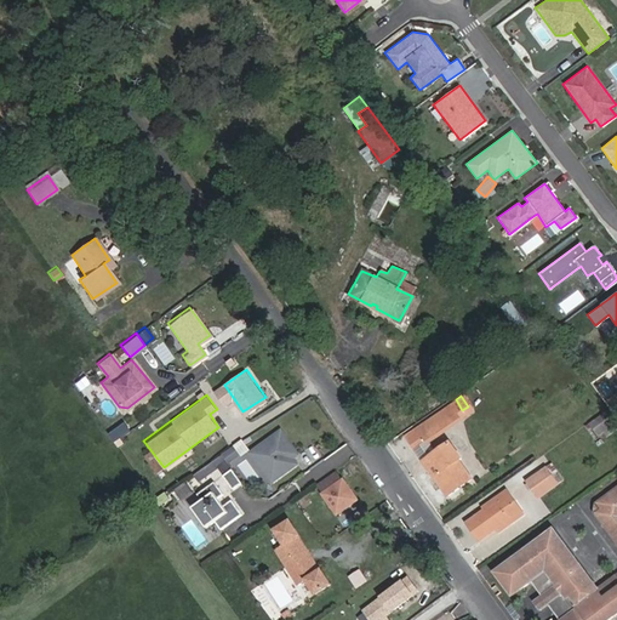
[(413,427),(422,441),(464,411),(462,410),(456,399),(413,427)]
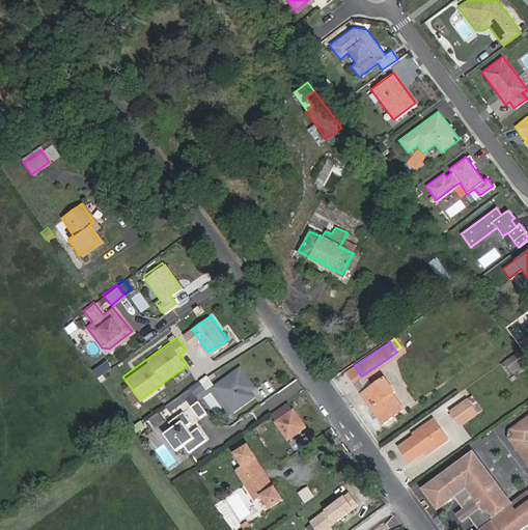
[(525,366),(513,352),(499,363),(501,365),(504,363),(509,369),(513,366),(518,371),(525,366)]
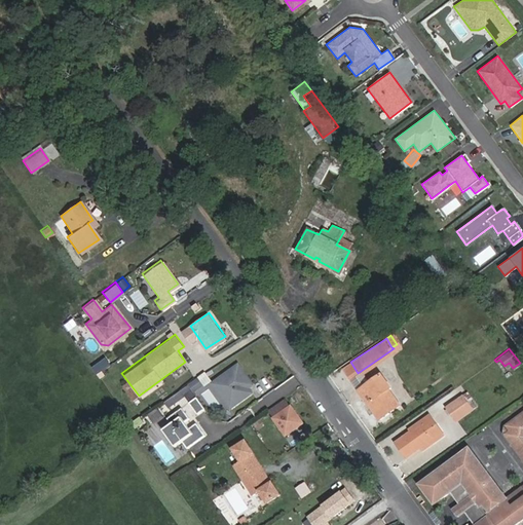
[(349,378),(358,373),(350,362),(342,368),(349,378)]
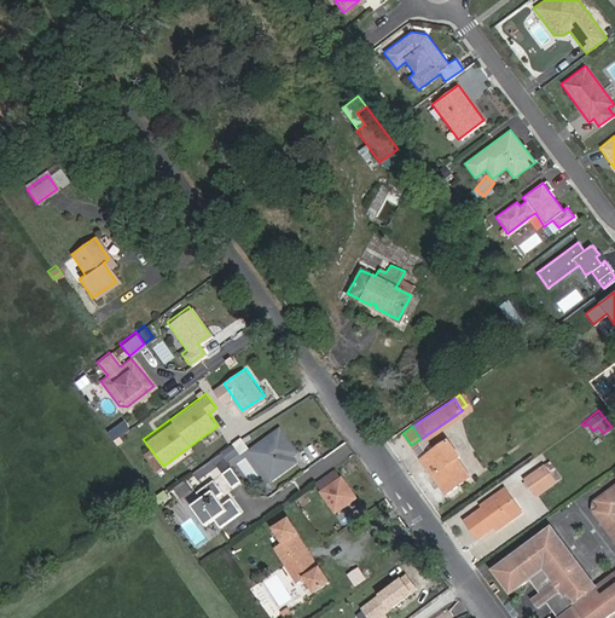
[(293,451),(277,427),(245,450),(267,479),(293,461),(288,455),(293,451)]
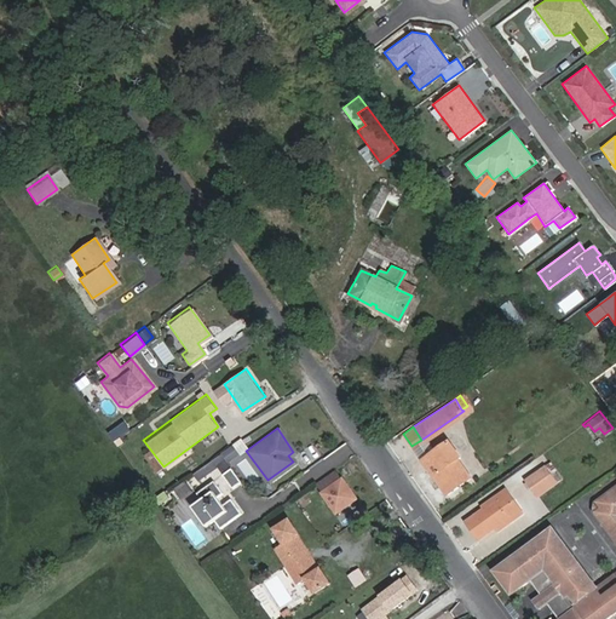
[(422,462),(443,492),(468,476),(454,457),(458,454),(447,440),(430,451),(432,456),(422,462)]
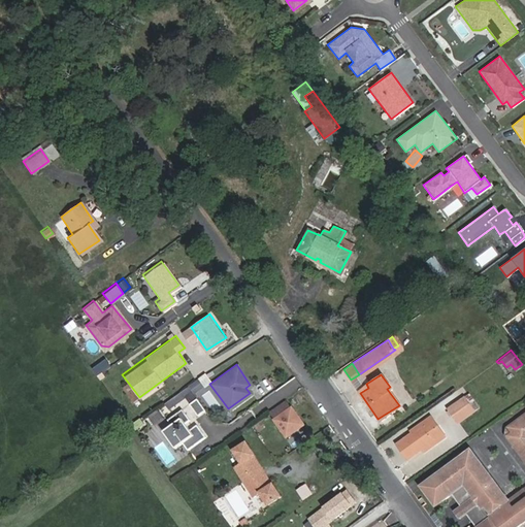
[(463,395),(472,408),(477,405),(467,392),(463,395)]
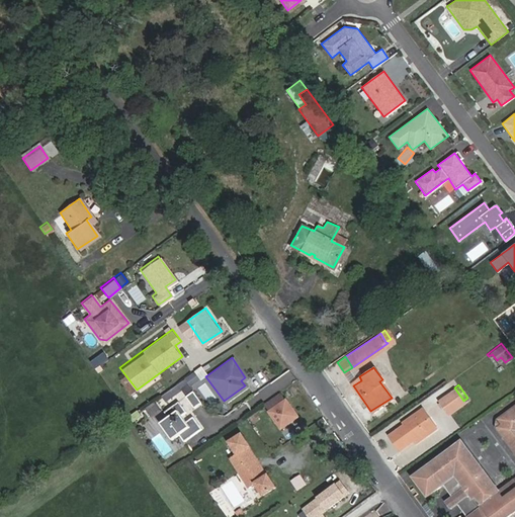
[(446,413),(463,401),(454,388),(437,400),(446,413)]
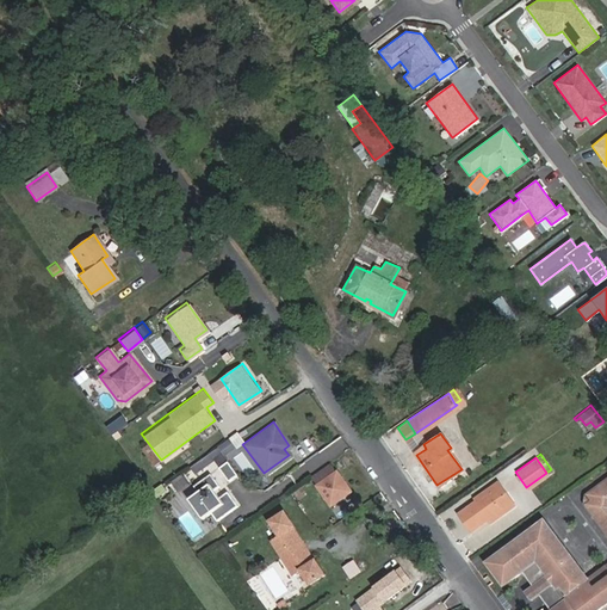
[(224,460),(216,467),(225,479),(234,473),(224,460)]
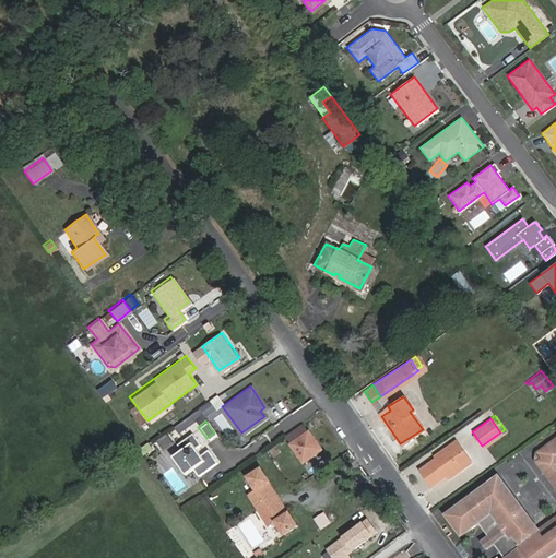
[(304,431),(298,424),(283,435),(288,442),(304,431)]
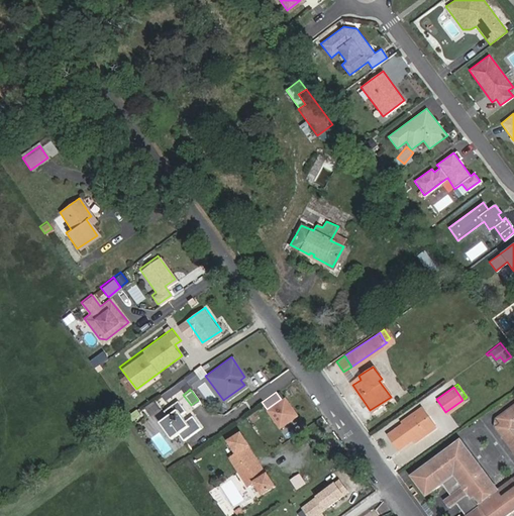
[(267,409),(266,410),(277,426),(294,414),(282,398),(281,399),(267,409)]
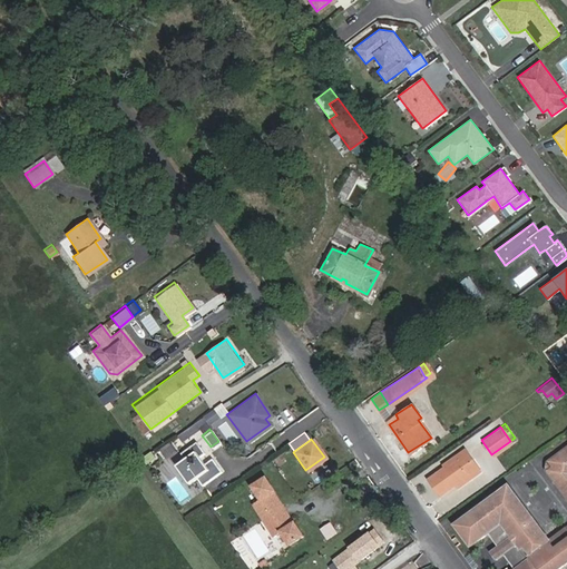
[(174,464),(187,482),(196,476),(202,483),(220,470),(211,458),(203,463),(198,457),(203,452),(194,440),(178,452),(183,458),(174,464)]
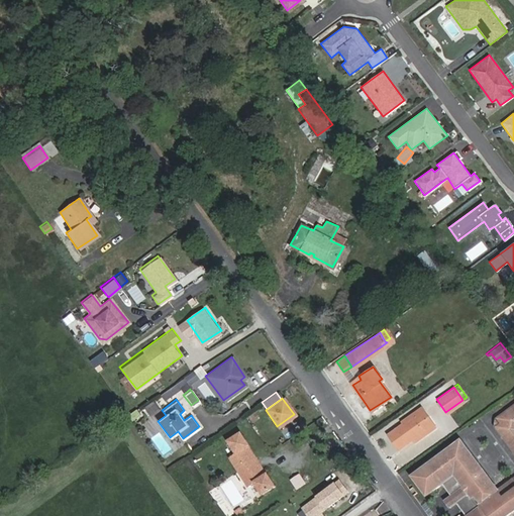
[(482,504),(489,514),(490,515),(502,515),(513,507),(513,400),(511,403),(512,404),(500,413),(499,412),(496,415),(499,419),(500,424),(494,428),(497,431),(498,431),(503,439),(502,439),(510,450),(511,449),(513,453),(513,475),(496,489),(490,481),(487,483),(485,480),(488,478),(458,438),(409,475),(424,494),(439,483),(448,495),(451,493),(456,499),(453,501),(464,515),(465,515),(477,507),(482,504)]
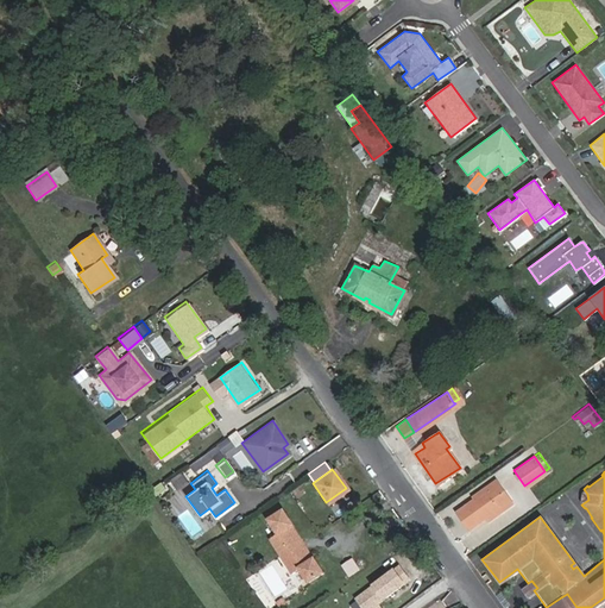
[(493,480),(470,496),(472,499),(496,482),(493,480)]
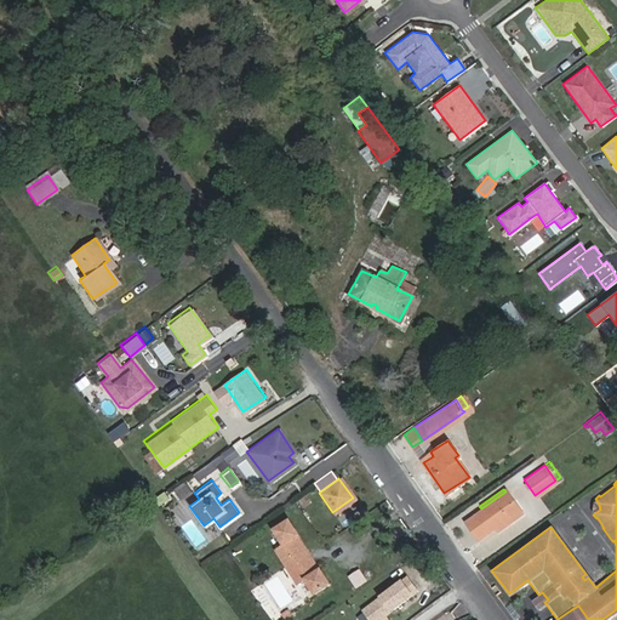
[(578,505),(593,495),(589,489),(575,499),(578,505)]
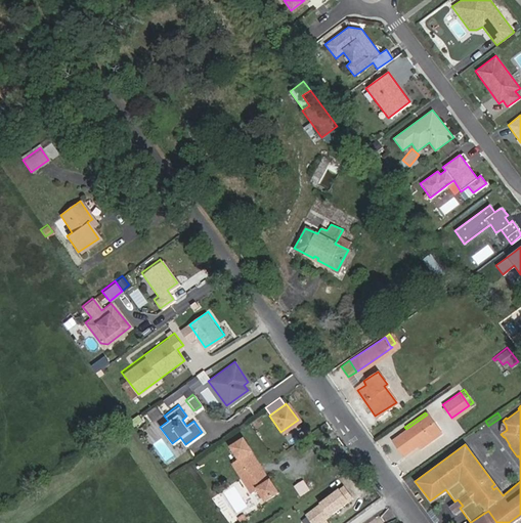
[(401,432),(391,440),(402,455),(418,445),(428,438),(430,437),(424,428),(432,423),(427,415),(406,429),(407,431),(403,434),(401,432)]
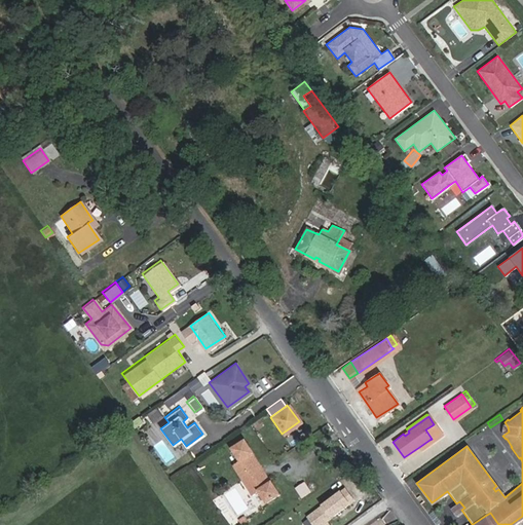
[(441,435),(434,424),(425,429),(432,439),(430,440),(431,442),(441,435)]
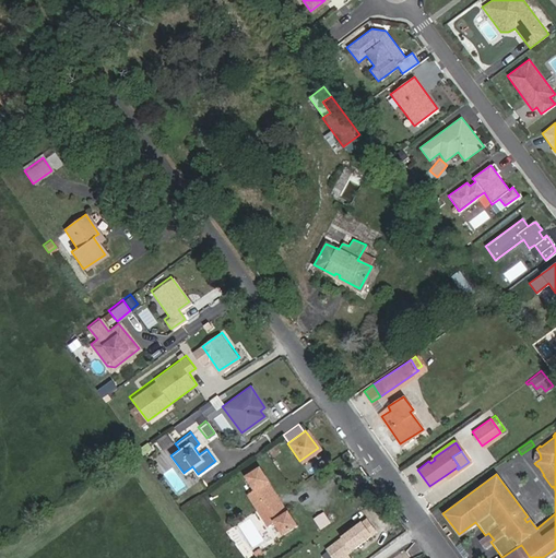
[(267,481),(258,466),(244,476),(251,488),(245,493),(265,525),(272,521),(280,534),(296,525),(286,510),(284,511),(264,483),(267,481)]
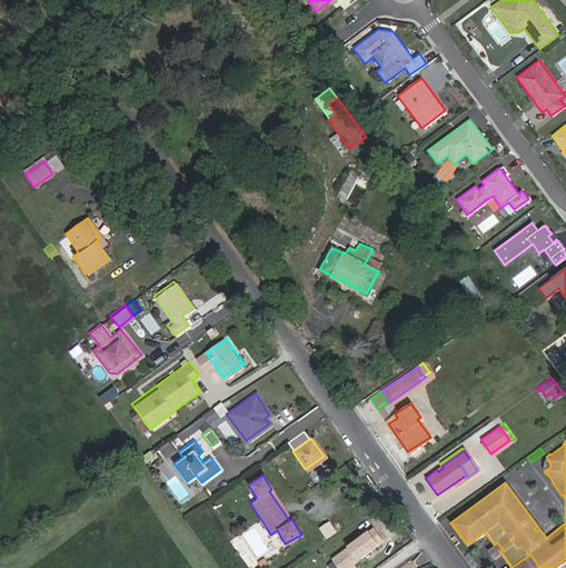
[(454,484),(455,486),(466,478),(465,476),(454,484)]
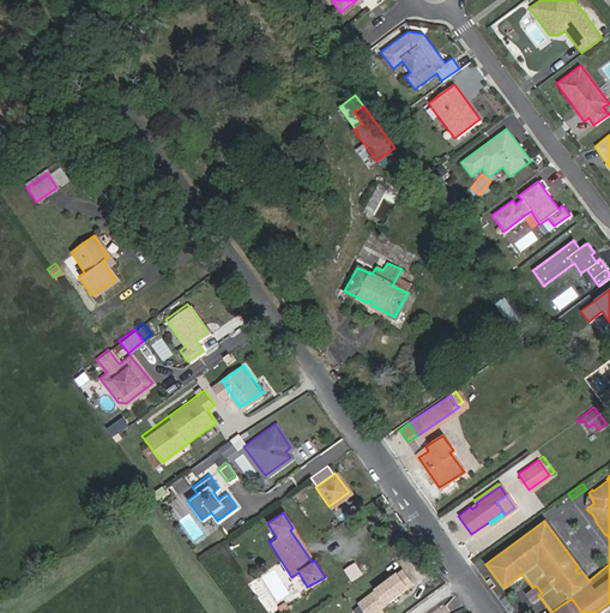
[(409,582),(400,588),(403,593),(409,602),(418,596),(409,582)]
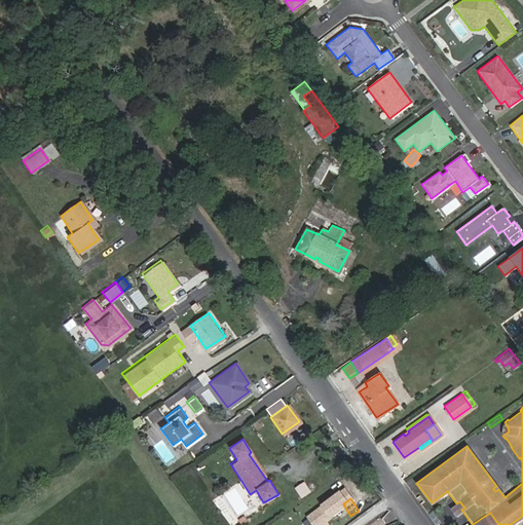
[(339,512),(345,520),(350,516),(345,508),(339,512)]
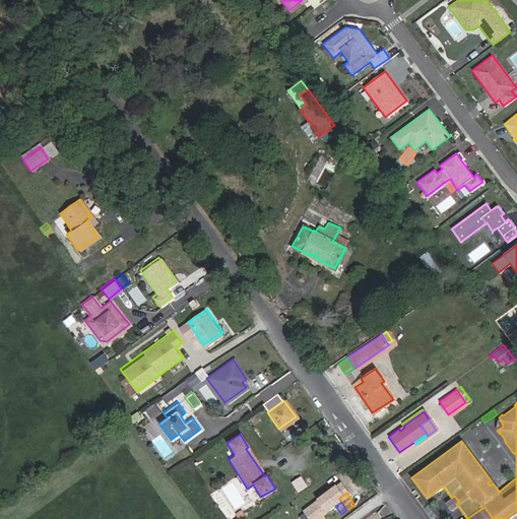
[(319,510),(309,517),(309,518),(328,518),(332,516),(325,506),(319,510)]
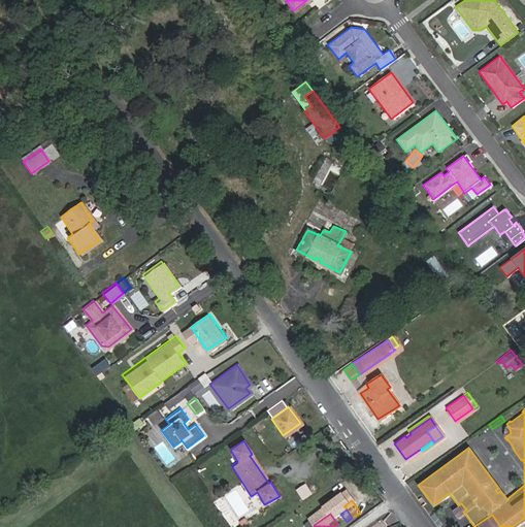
[(321,515),(310,522),(314,525),(324,518),(321,515)]
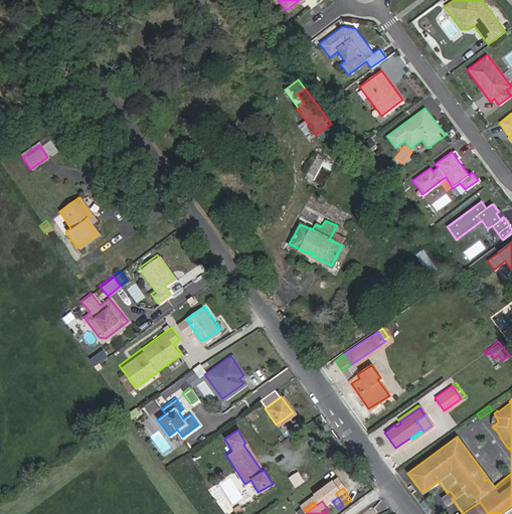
[(481,513),(483,513),(487,512),(480,502),(475,505),(481,513)]
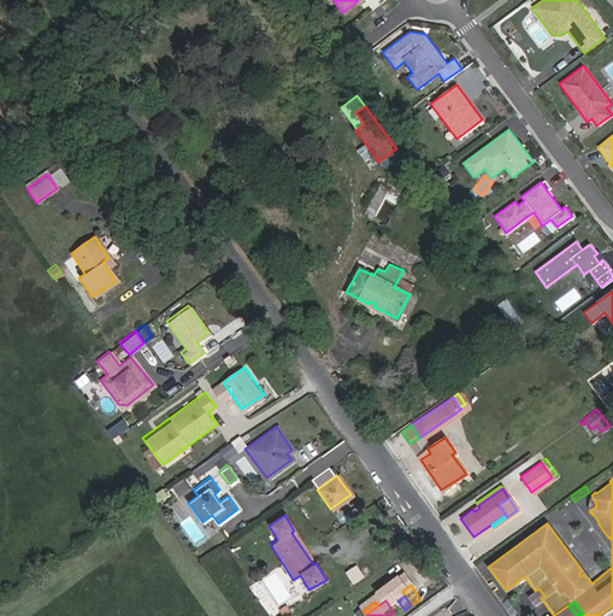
[(576,615),(569,605),(554,615),(553,615),(552,615),(576,615)]
